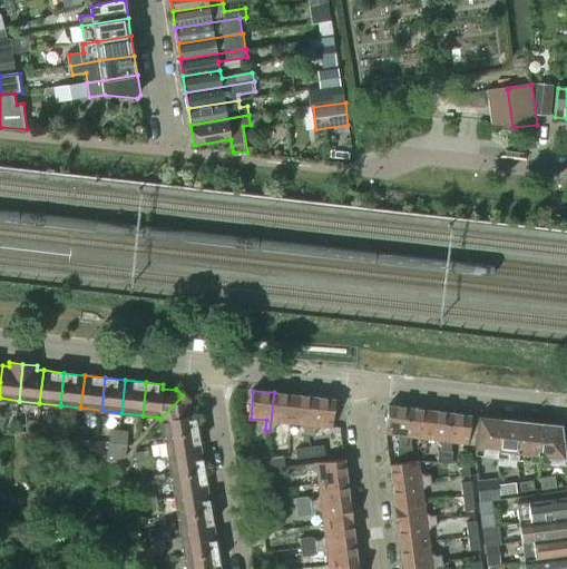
[(275,421),(291,423),(294,395),(274,392),(270,431),(274,431),(275,421)]
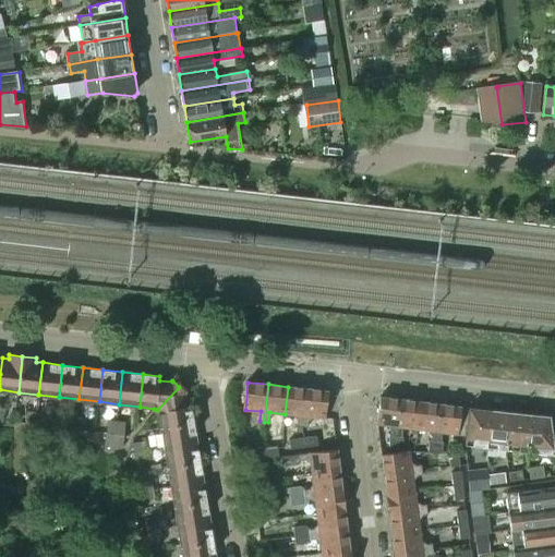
[(159,412),(163,427),(194,422),(191,406),(189,407),(186,394),(179,387),(157,410),(159,412)]
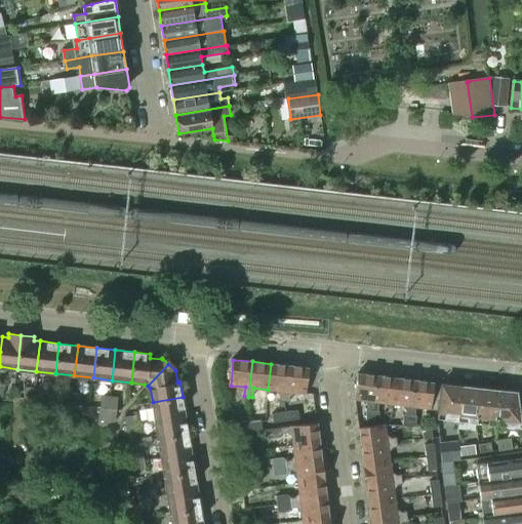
[(281,400),(286,400),(289,366),(271,364),(268,390),(282,391),(281,400)]
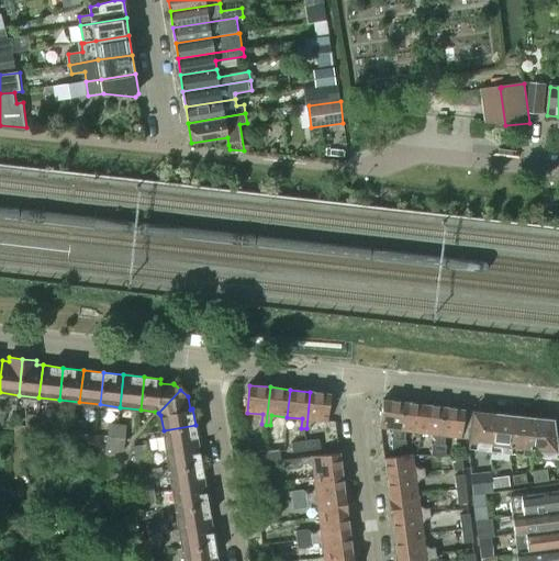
[(310,392),(306,428),(311,429),(312,419),(327,422),(330,394),(310,392)]
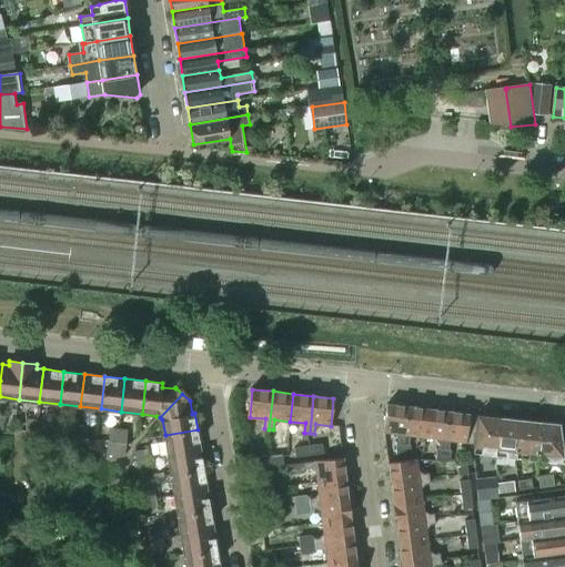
[(400,434),(400,443),(404,444),(409,406),(389,404),(385,432),(400,434)]
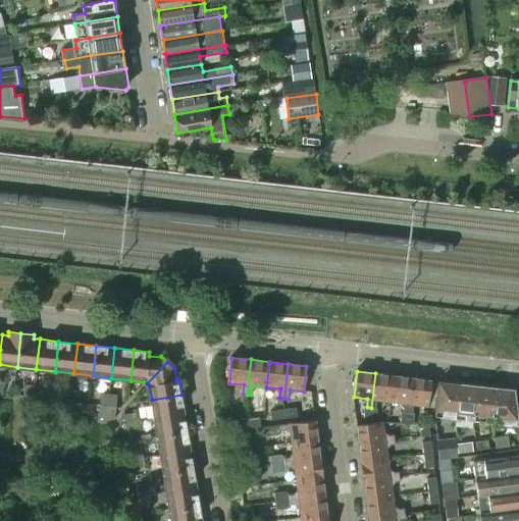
[(376,400),(391,401),(394,375),(375,373),(371,408),(376,408),(376,400)]
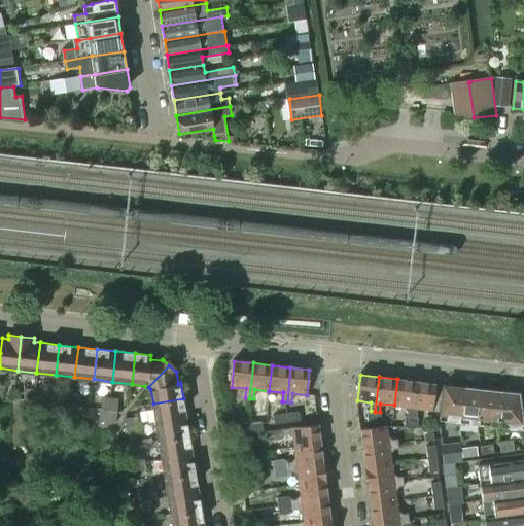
[(409,407),(408,416),(412,416),(417,381),(397,379),(394,405),(395,406),(394,417),(403,417),(404,406),(409,407)]
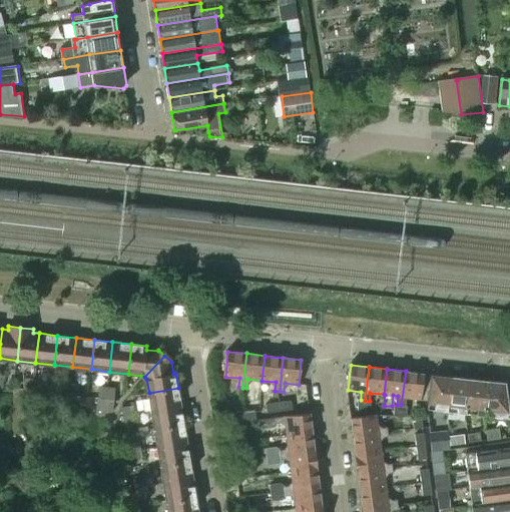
[(406,371),(401,405),(406,406),(407,397),(421,398),(424,373),(406,371)]
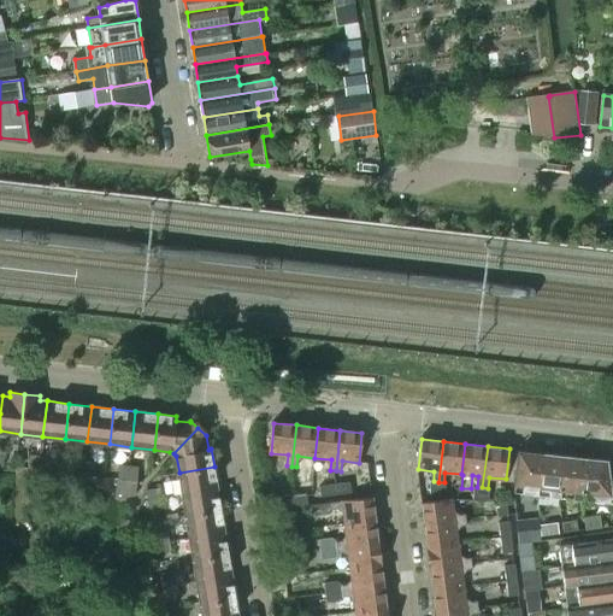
[(514,491),(537,493),(542,453),(519,450),(514,491)]
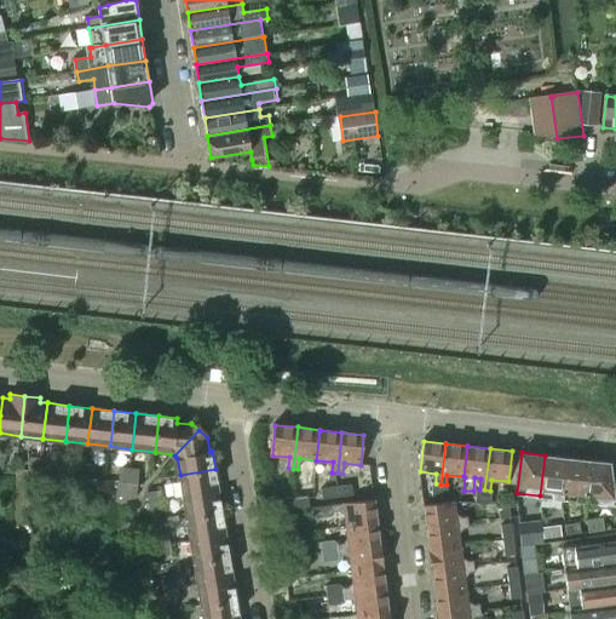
[(540,496),(563,498),(568,458),(545,456),(540,496)]
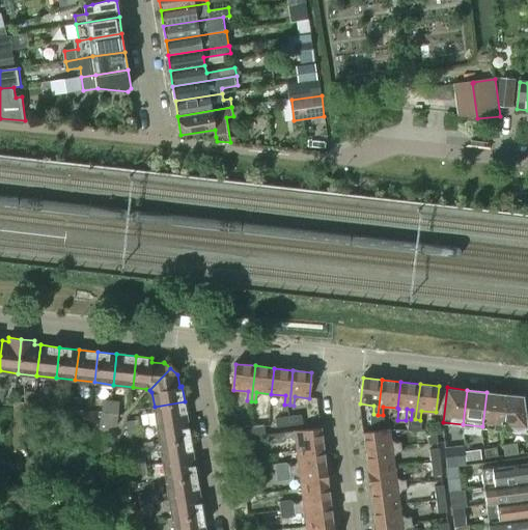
[(26,403),(34,405),(35,392),(27,391),(26,403)]
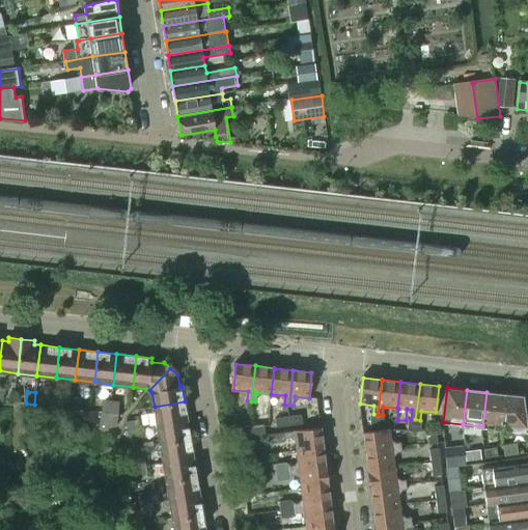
[(44,393),(35,392),(34,405),(43,406),(44,393)]
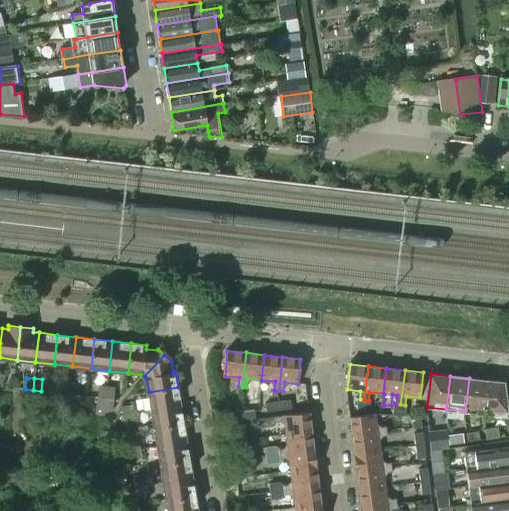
[(465,411),(484,414),(488,380),(469,378),(465,411)]
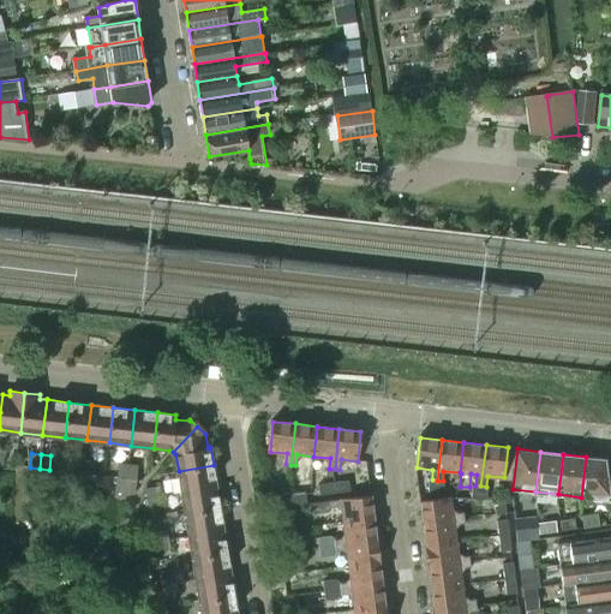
[(586,457),(581,498),(610,500),(610,492),(605,459),(586,457)]
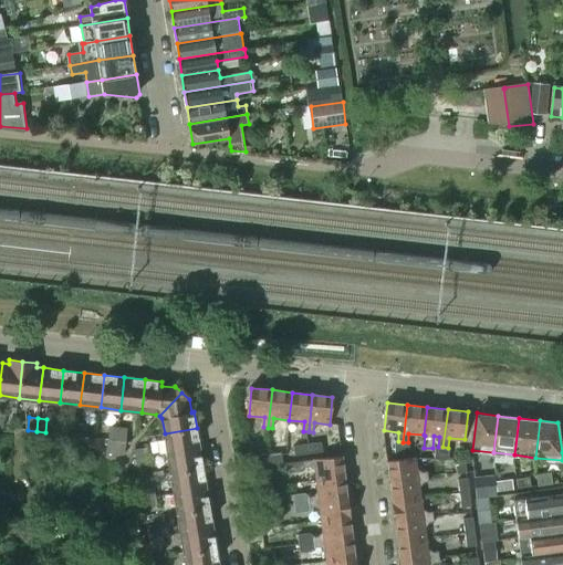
[(69,436),(77,436),(79,422),(70,422),(69,436)]
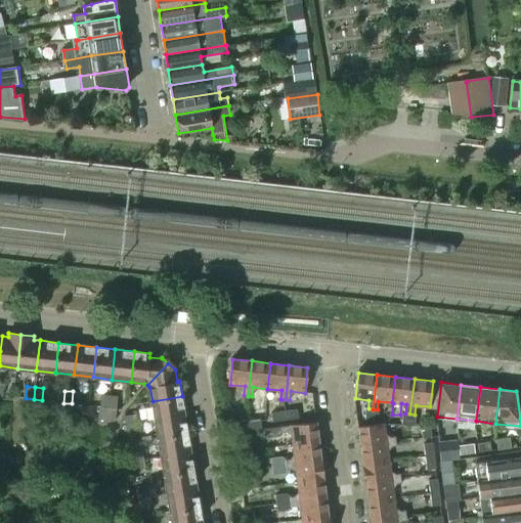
[(81,392),(73,391),(72,403),(80,404),(81,392)]
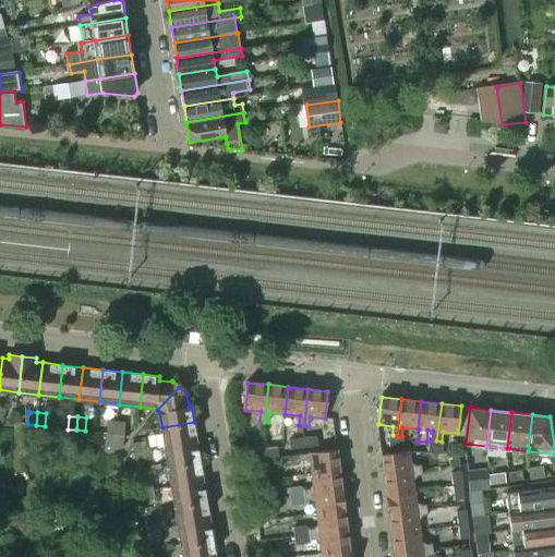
[(109,421),(108,434),(117,435),(118,422),(109,421)]
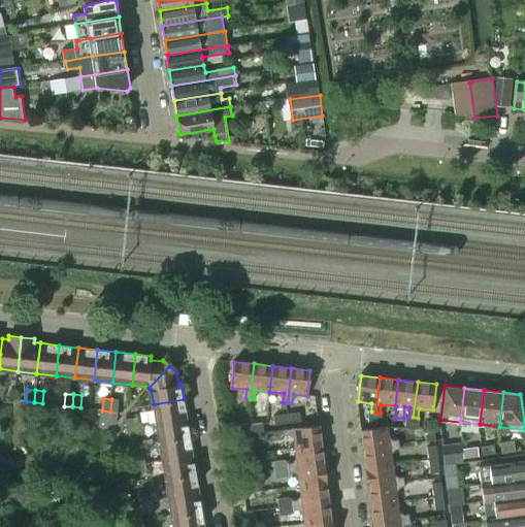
[(120,399),(111,399),(110,412),(119,412),(120,399)]
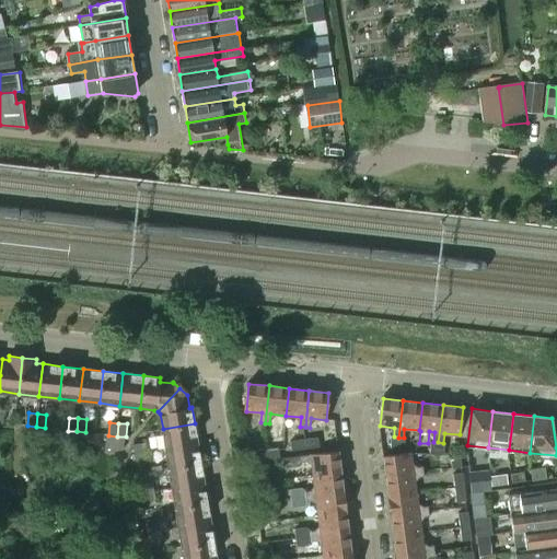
[(163,429),(166,449),(198,443),(195,423),(163,429)]
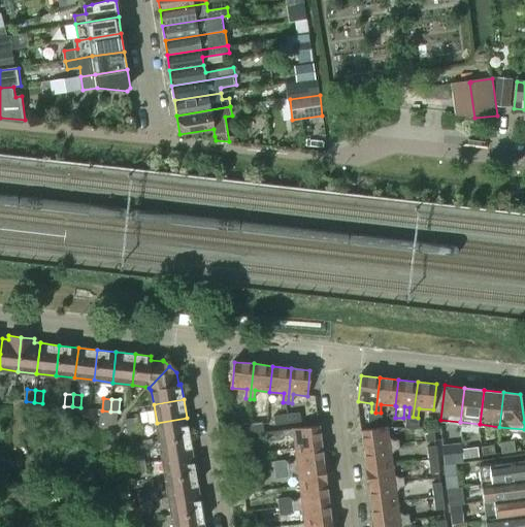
[(100,423),(108,423),(110,412),(102,410),(100,423)]
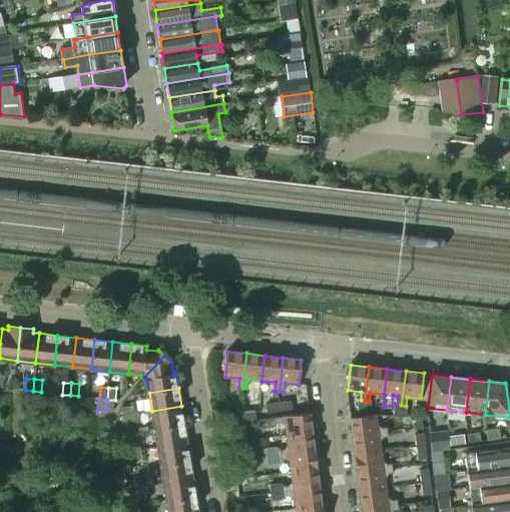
[(107,400),(105,411),(113,412),(115,400),(107,400)]
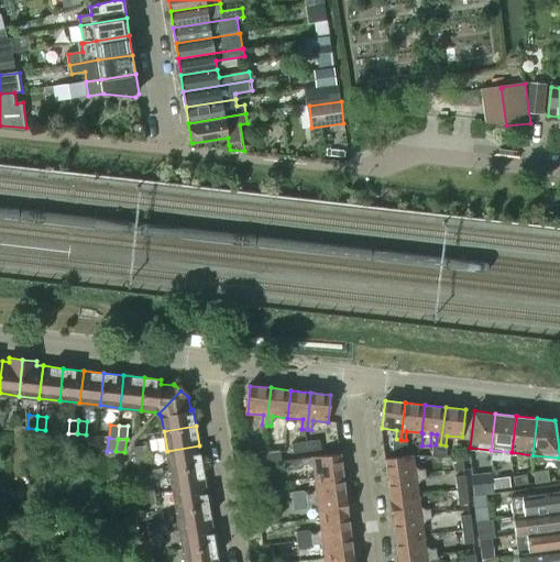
[(307,452),(321,450),(320,441),(306,443),(307,452)]
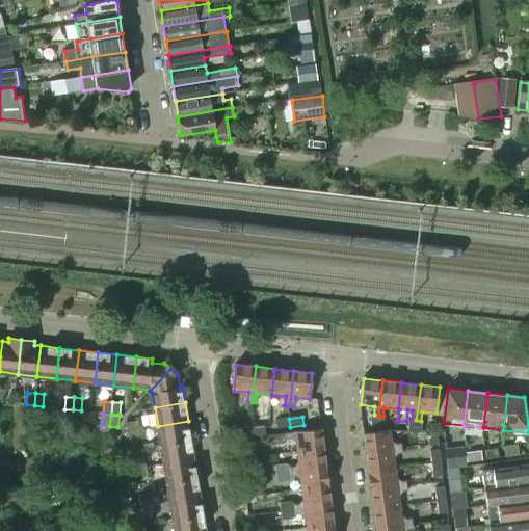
[(276,421),(278,429),(290,427),(289,419),(276,421)]
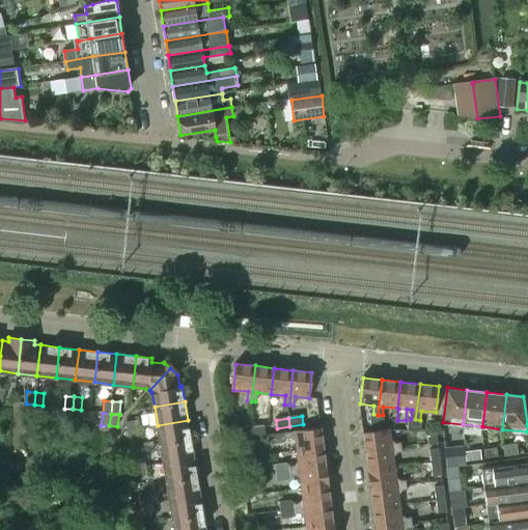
[(128,422),(129,430),(141,428),(140,420),(128,422)]
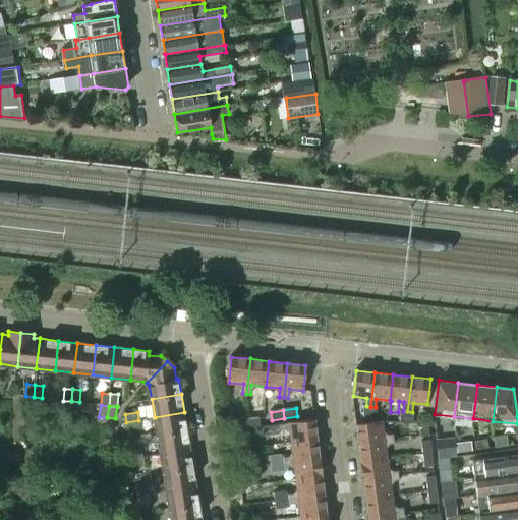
[(155,417),(158,437),(187,431),(184,412),(155,417)]
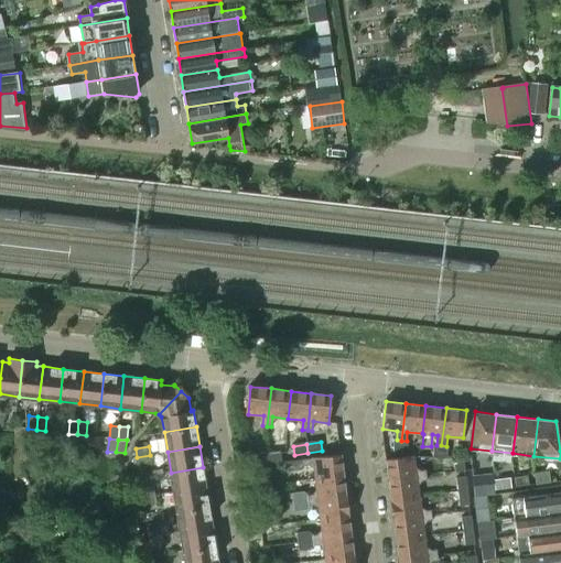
[(268,463),(282,462),(281,451),(267,453),(268,463)]
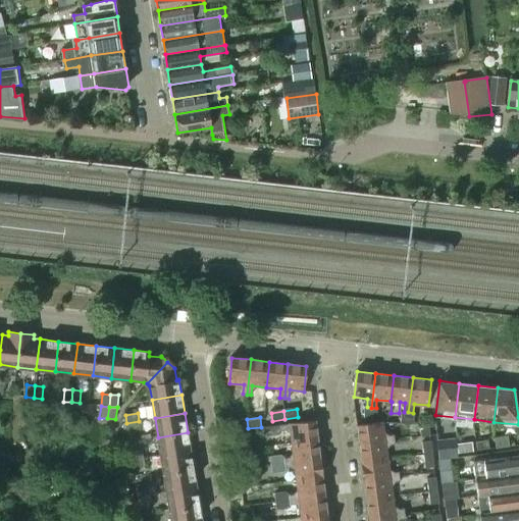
[(234,420),(235,430),(248,428),(247,419),(234,420)]
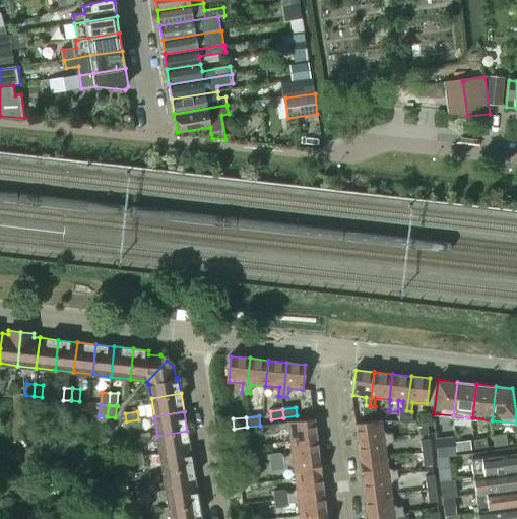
[(138,419),(126,422),(127,430),(139,428),(138,419)]
